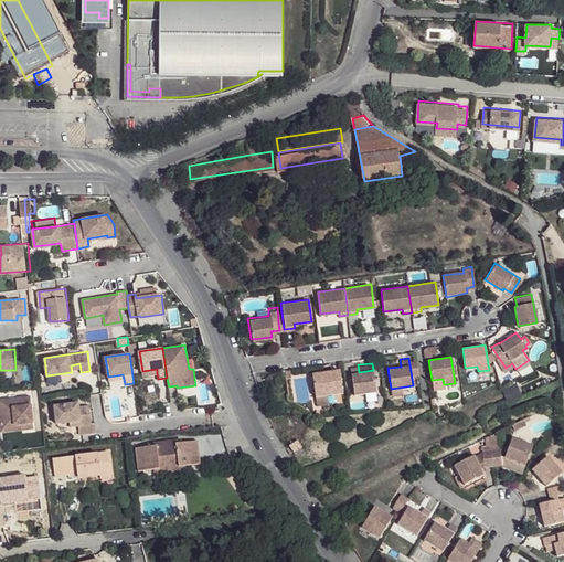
[(375,390),(373,370),(359,372),(358,364),(350,366),(354,393),(375,390)]
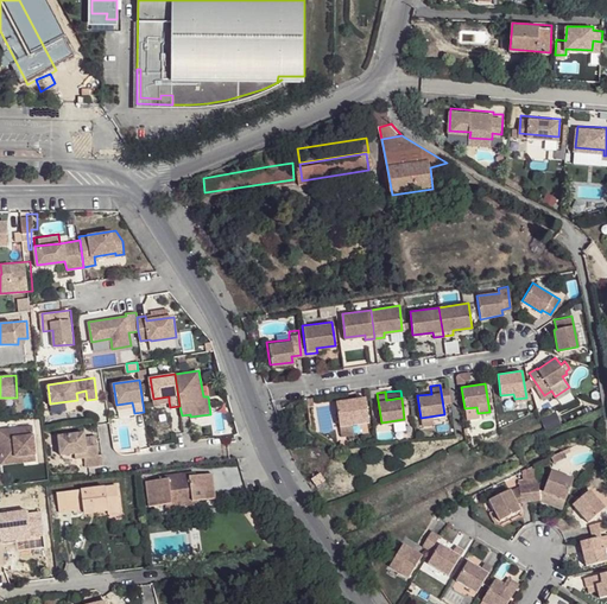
[(368,420),(366,404),(358,404),(356,398),(336,400),(340,425),(368,420)]
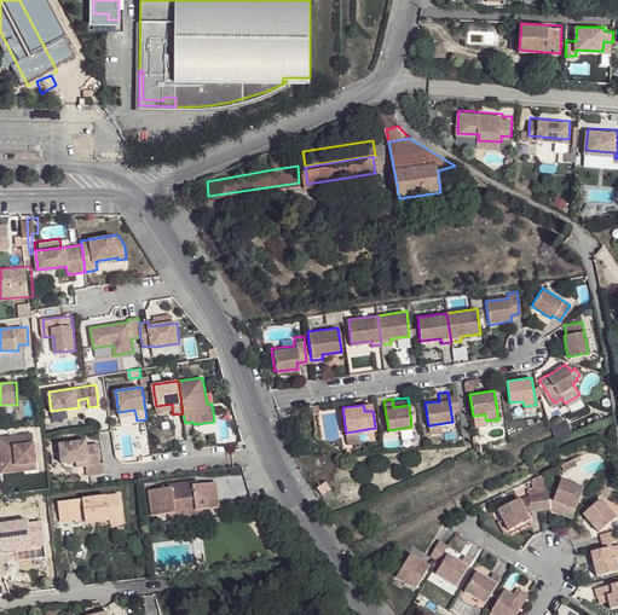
[(34,433),(0,435),(0,448),(1,465),(27,463),(28,469),(38,468),(34,433)]
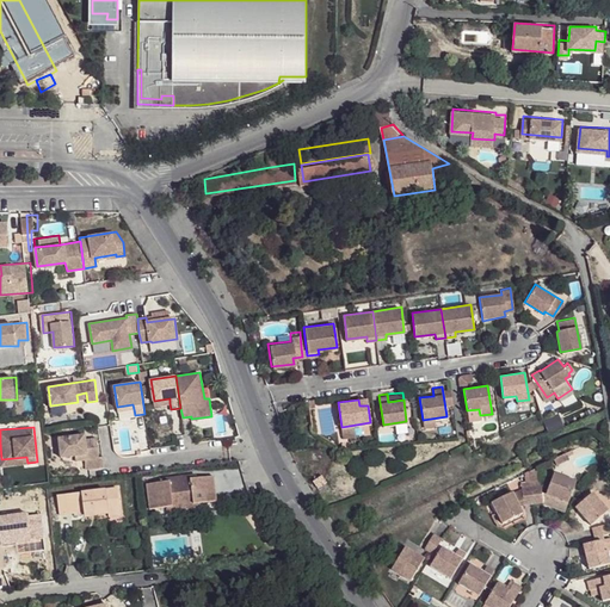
[(86,433),(60,435),(61,456),(75,454),(76,459),(85,458),(86,468),(104,466),(103,456),(99,457),(98,444),(93,444),(92,438),(86,438),(86,433)]
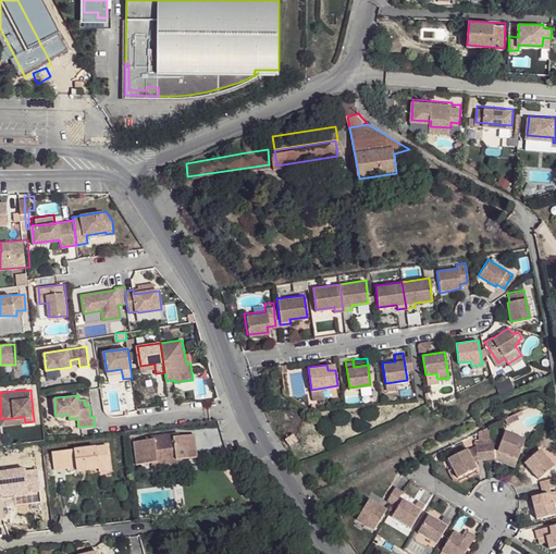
[(517,457),(524,438),(504,431),(497,450),(517,457)]
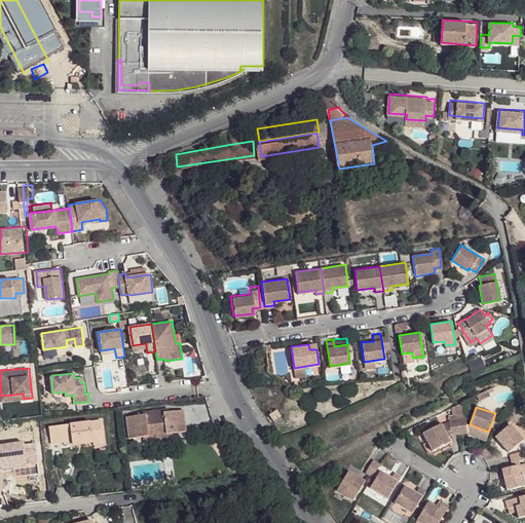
[(182,413),(126,419),(128,439),(184,433),(182,413)]
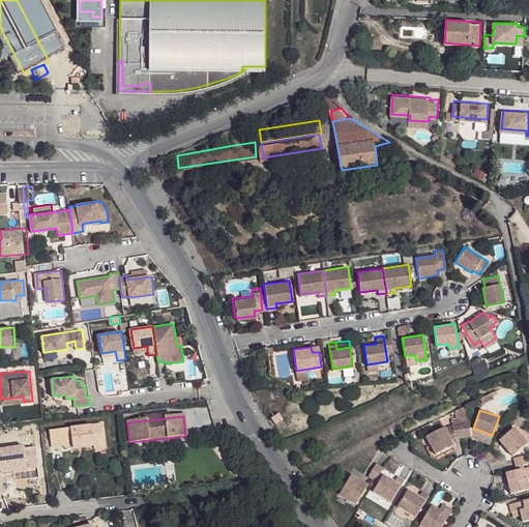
[(468,419),(460,420),(462,436),(470,435),(468,419)]
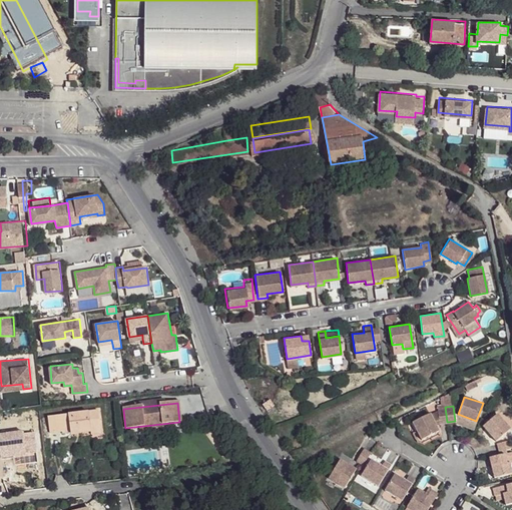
[(447,422),(445,407),(438,408),(440,423),(447,422)]
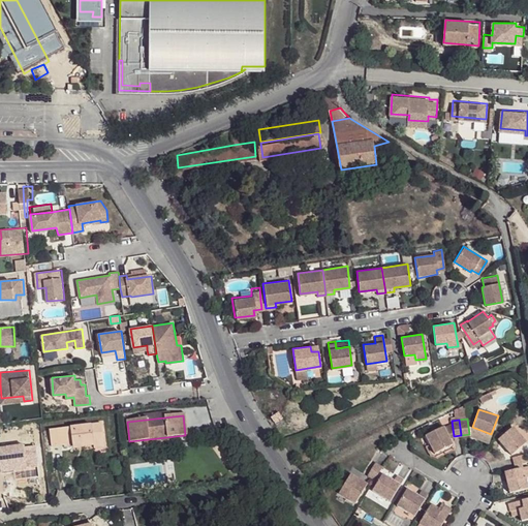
[(0,431),(14,430),(12,421),(5,422),(0,422),(0,431)]
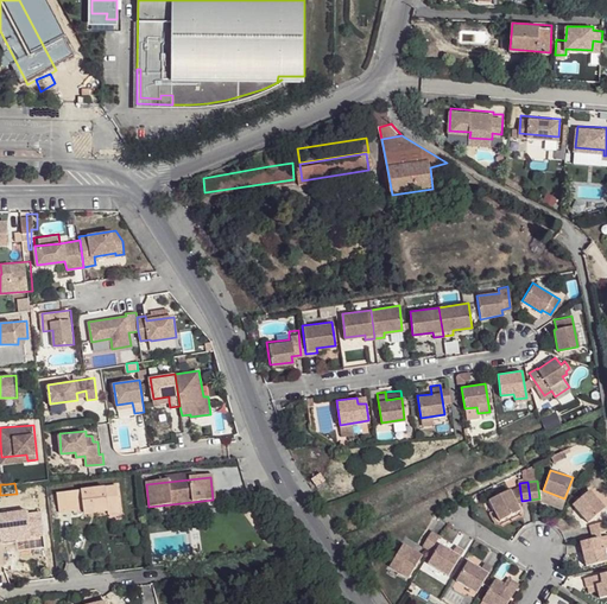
[(107,509),(118,508),(114,487),(56,494),(58,514),(82,510),(82,513),(107,509)]
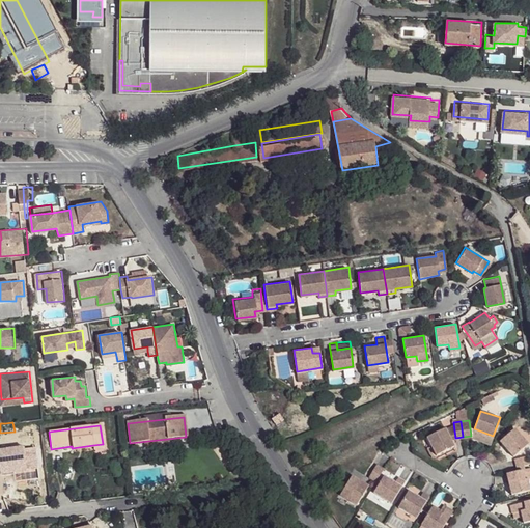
[(453,445),(445,427),(426,437),(436,453),(453,445)]
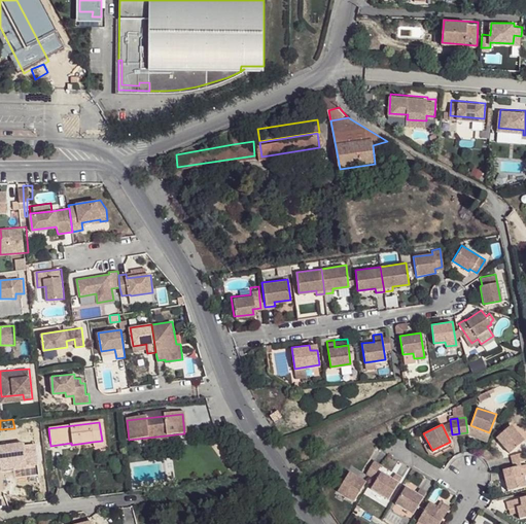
[(524,440),(511,425),(495,438),(509,453),(524,440)]
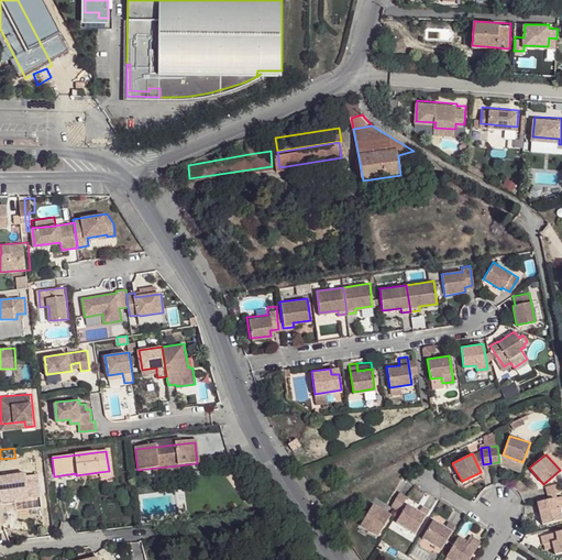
[(547,494),(561,491),(561,483),(544,486),(547,494)]
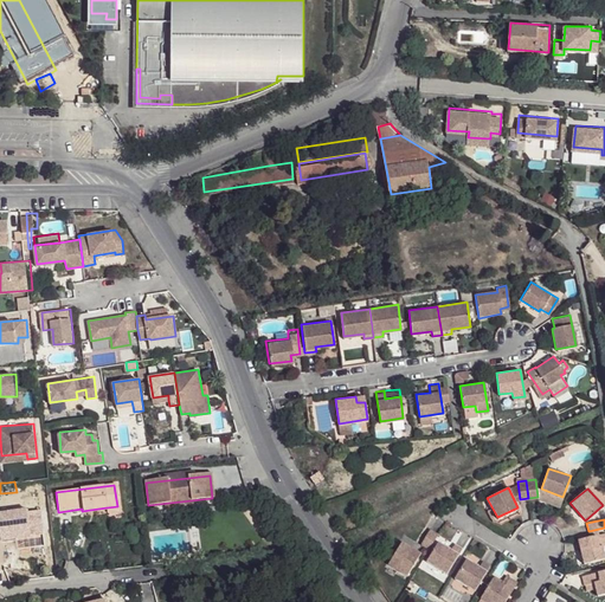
[(422,543),(429,548),(438,532),(431,528),(422,543)]
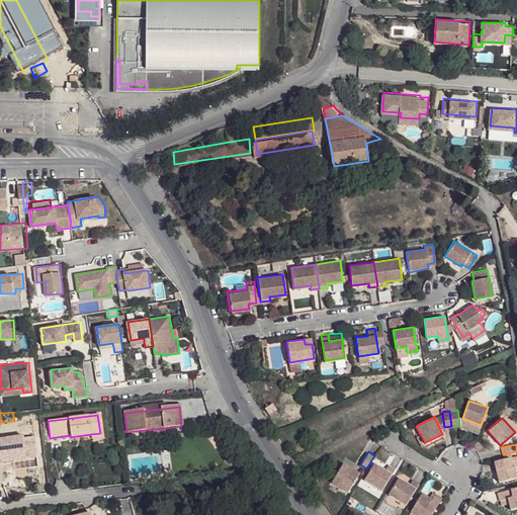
[(516,455),(495,461),(499,483),(516,478),(516,473),(515,467),(516,466),(516,455)]
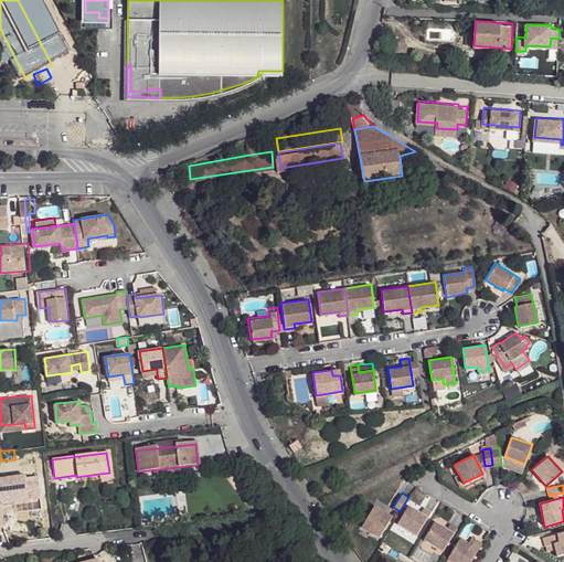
[(380,537),(392,516),(375,506),(362,526),(380,537)]
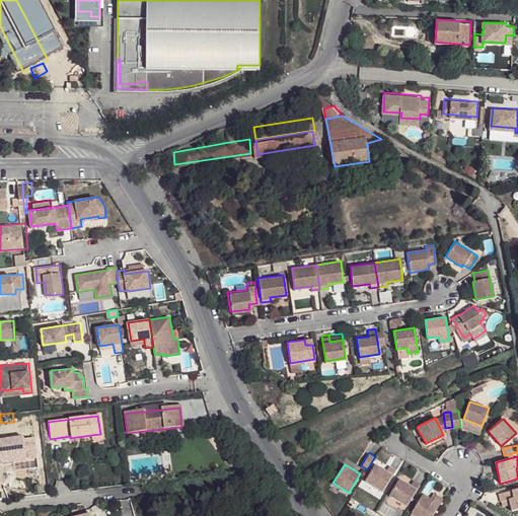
[(383,491),(395,469),(389,465),(385,470),(375,464),(366,481),(383,491)]
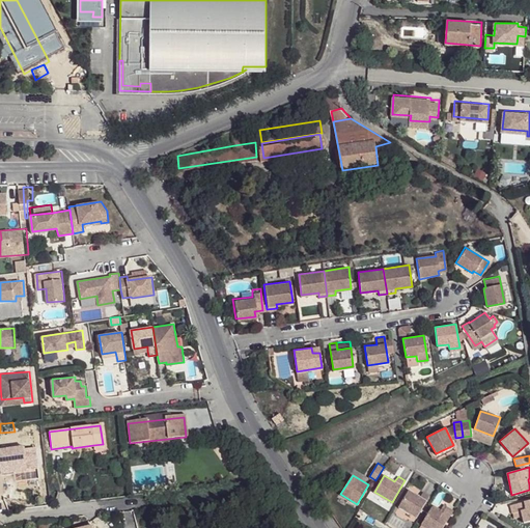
[(419,496),(409,490),(398,506),(416,517),(429,496),(422,491),(419,496)]
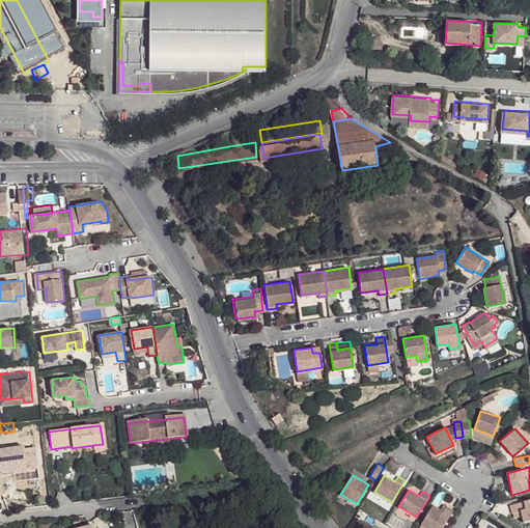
[(529,500),(510,505),(512,513),(521,511),(524,523),(529,521),(529,500)]
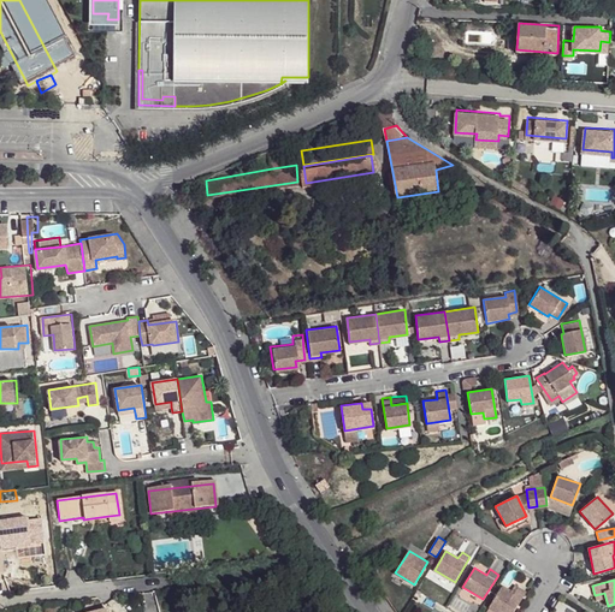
[(502,584),(501,587),(512,594),(518,586),(515,584),(512,589),(502,584)]
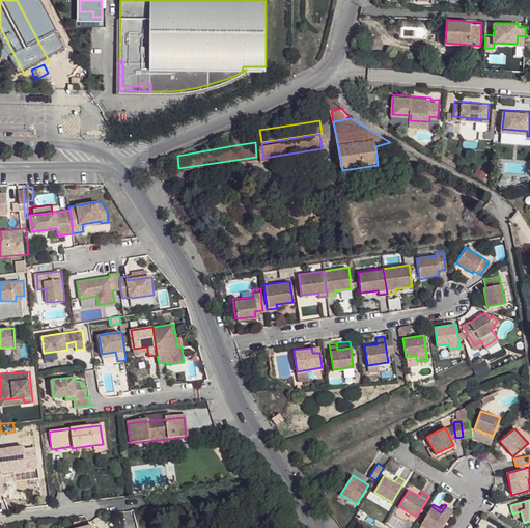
[(442,527),(453,509),(446,505),(441,512),(431,506),(421,523),(429,527),(442,527)]
